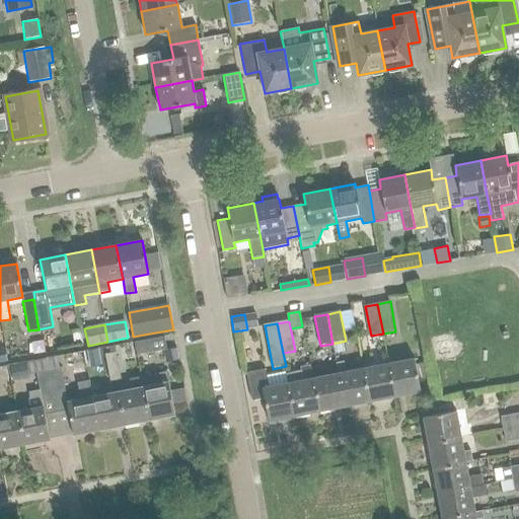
[(134,343),(136,354),(165,349),(163,337),(134,343)]
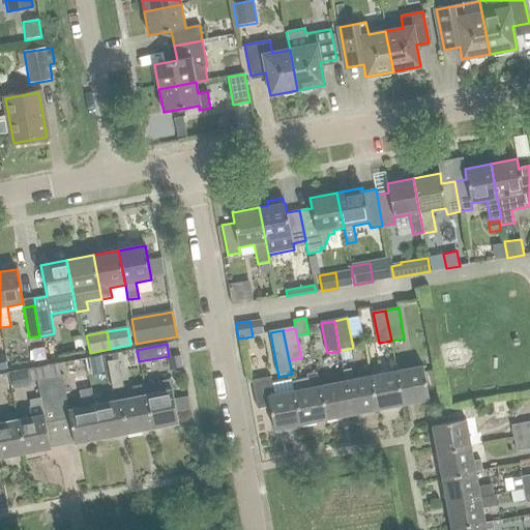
[(100,356),(89,359),(91,375),(104,372),(100,356)]
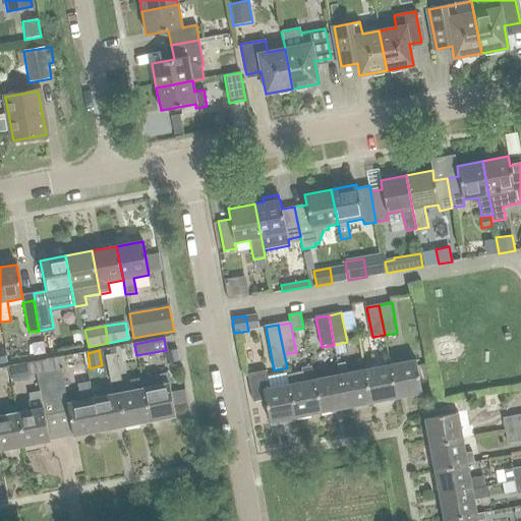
[(178,350),(164,352),(166,364),(180,362),(178,350)]
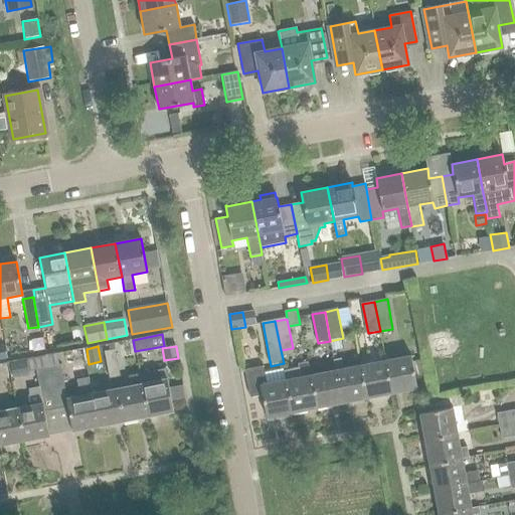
[(106,365),(116,362),(113,349),(103,351),(106,365)]
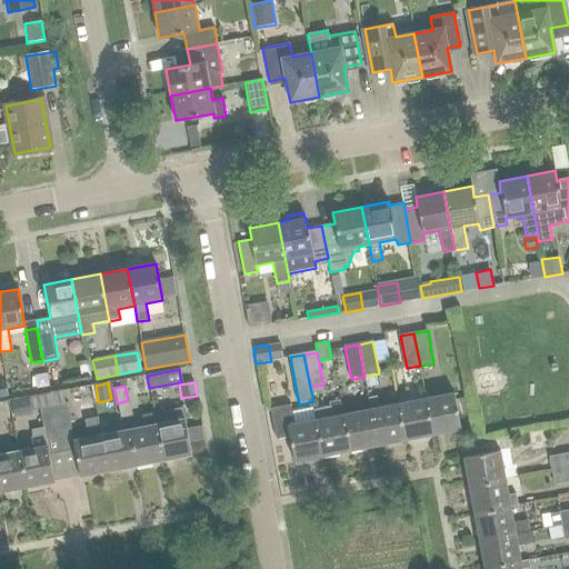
[(461,429),(453,393),(427,399),(433,435),(461,429)]
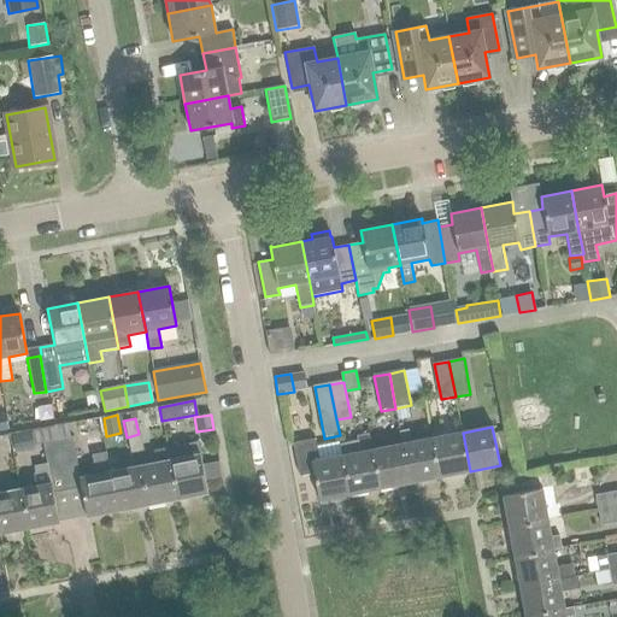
[(400,433),(401,444),(410,483),(440,477),(433,438),(411,442),(409,430),(400,433)]
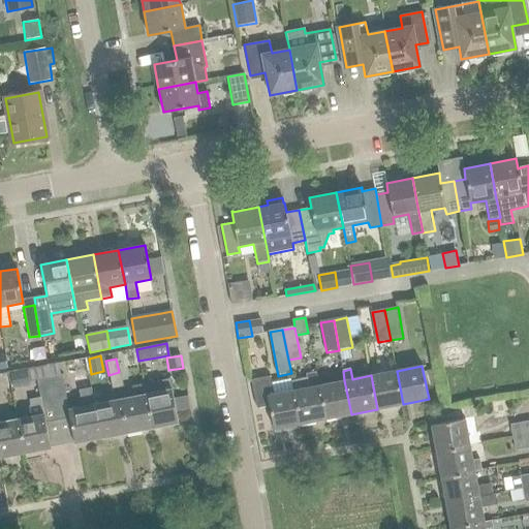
[(11,374),(13,385),(29,382),(26,371),(11,374)]
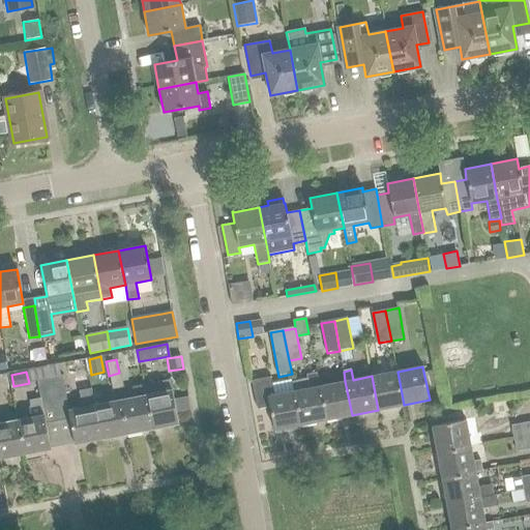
[(326,419),(321,386),(318,372),(307,374),(311,388),(295,390),(300,424),(326,419)]
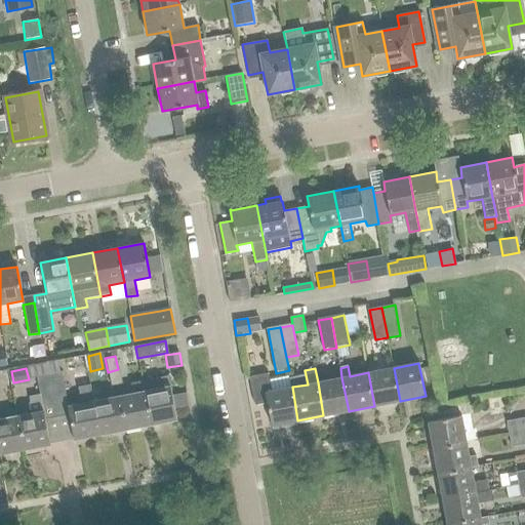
[(368,372),(374,406),(400,401),(394,368),(368,372)]
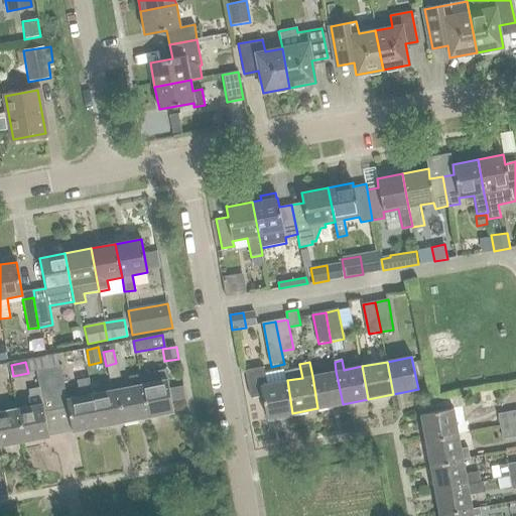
[(116,363),(106,366),(109,379),(119,376),(116,363)]
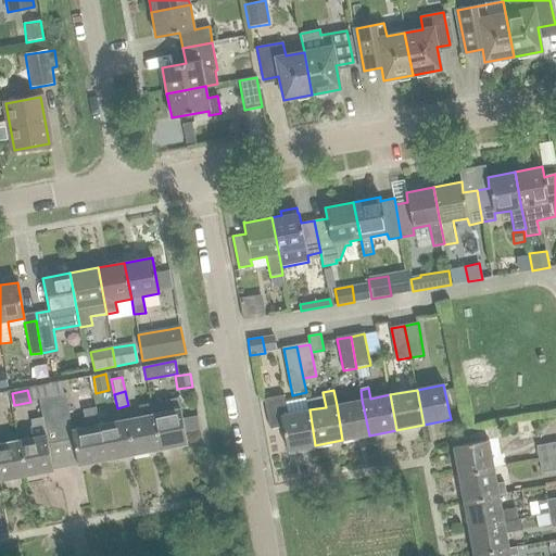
[(61,441),(73,439),(78,466),(106,460),(99,425),(96,407),(84,409),(87,427),(72,430),(64,393),(51,396),(61,441)]
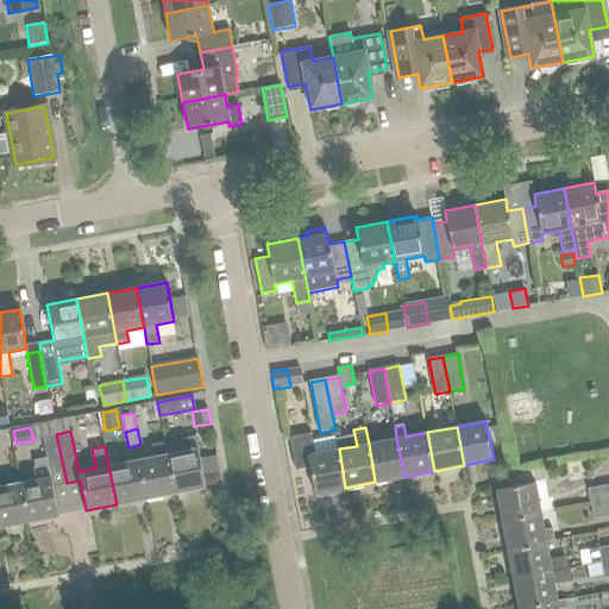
[(292,437),(297,470),(311,468),(315,494),(316,494),(318,497),(332,495),(333,490),(345,488),(339,449),(315,453),(312,433),(292,437)]
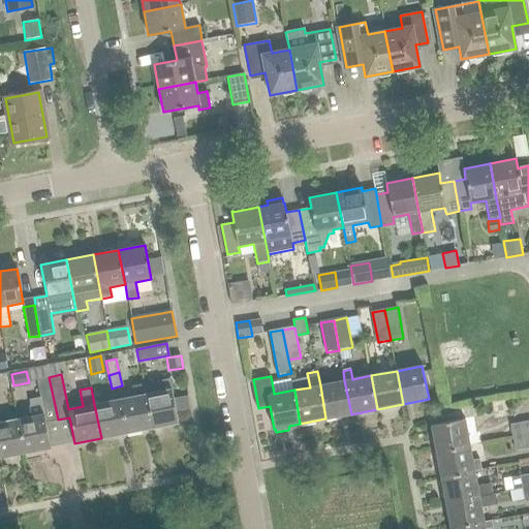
[(45,422),(58,419),(49,377),(36,379),(40,397),(28,400),(31,415),(17,418),(23,453),(51,446),(45,422)]
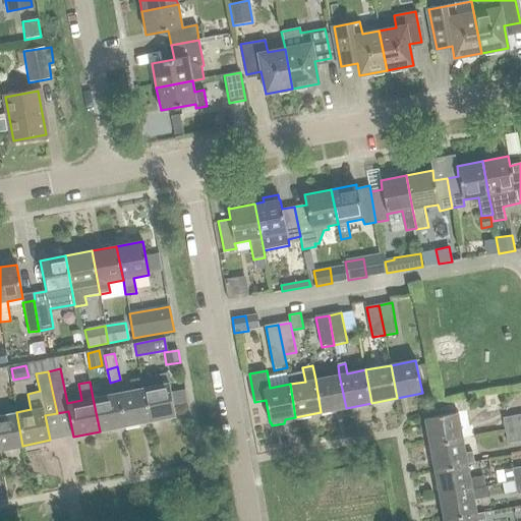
[(175,416),(167,373),(156,375),(158,386),(142,388),(149,421),(175,416)]
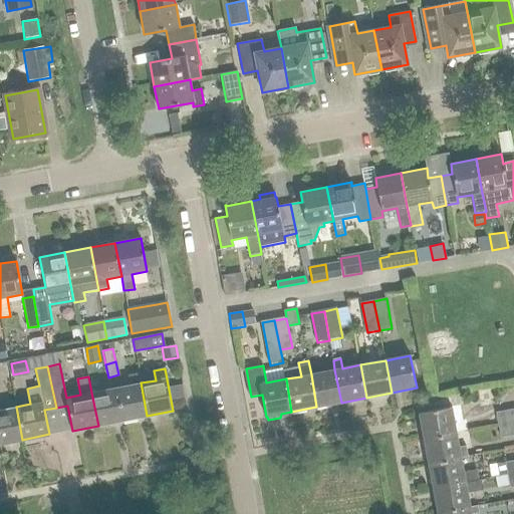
[(341,403),(334,369),(311,374),(316,407),(341,403)]
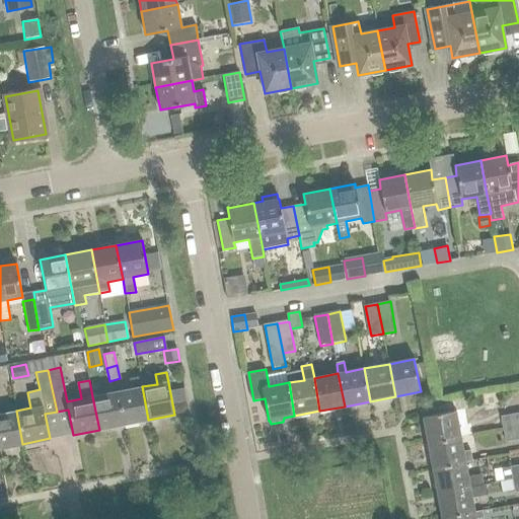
[(123,425),(148,420),(142,386),(140,377),(129,379),(130,389),(117,391),(123,425)]
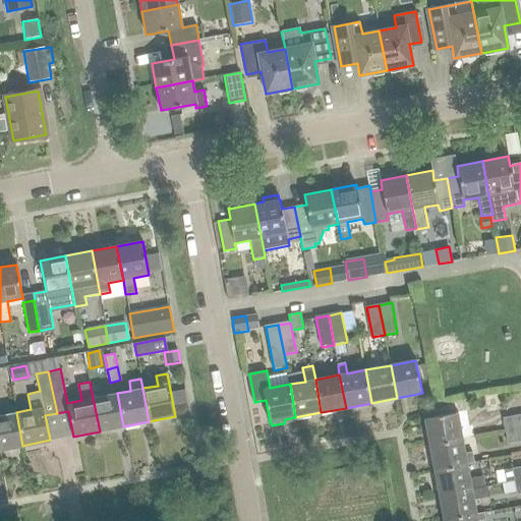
[(93,398),(100,431),(123,426),(117,393),(93,398)]
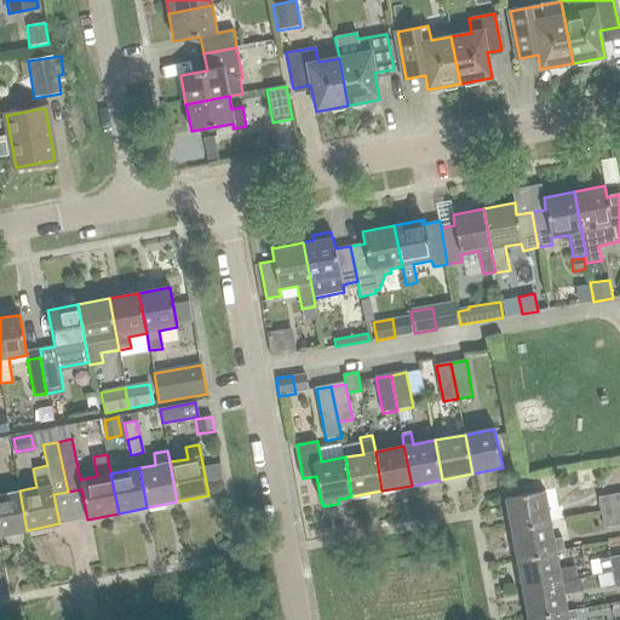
[(0,534),(27,530),(19,491),(0,494),(0,534)]
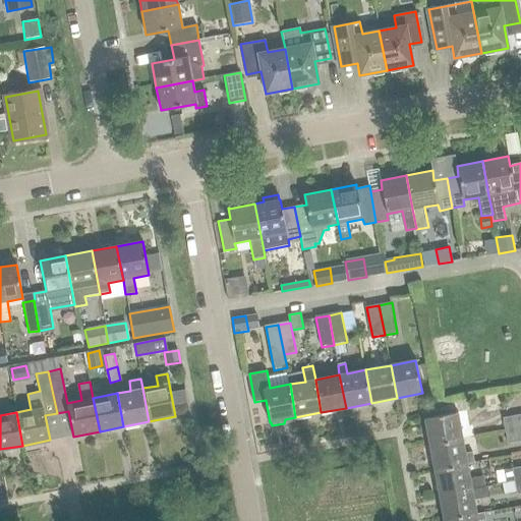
[(457,413),(424,418),(428,445),(462,439),(457,413)]
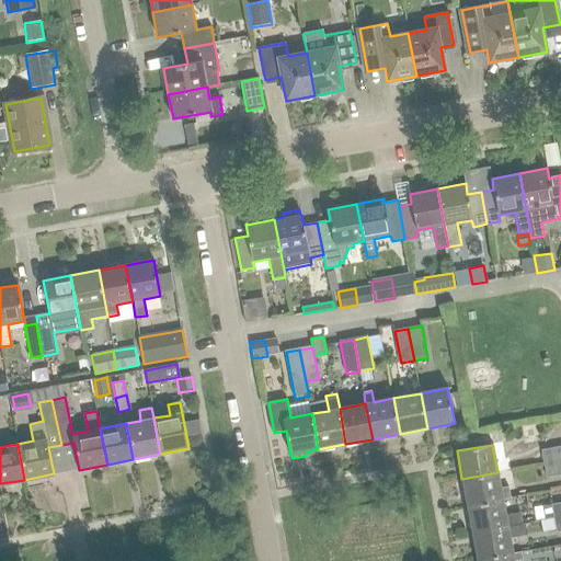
[(560,446),(541,450),(545,465),(560,461),(560,446)]
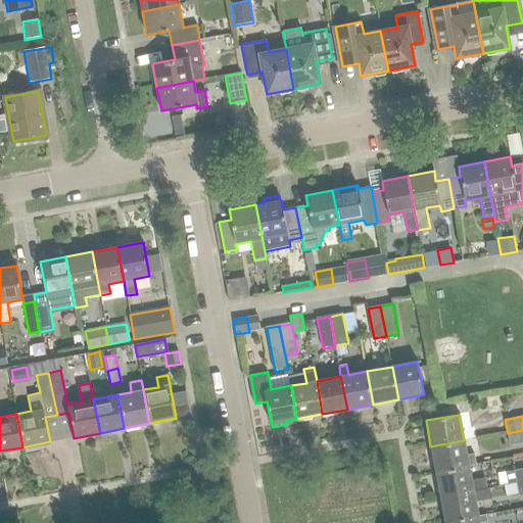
[(522,442),(522,430),(508,433),(510,445),(522,442)]
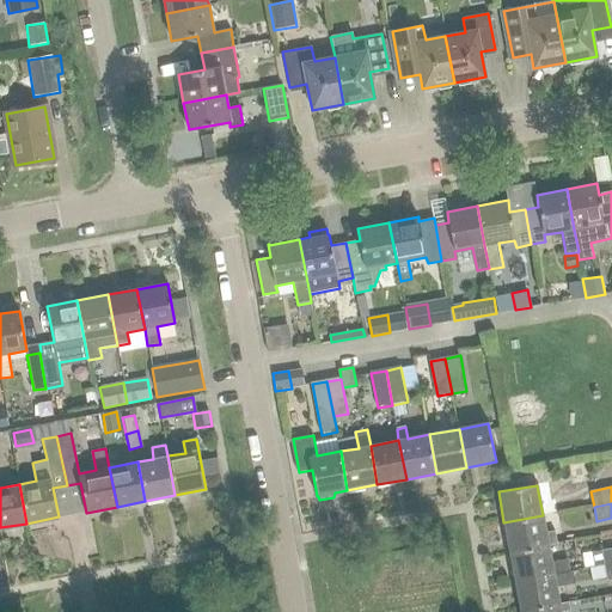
[(509,552),(549,545),(557,543),(555,531),(546,532),(543,515),(503,522),(509,552)]
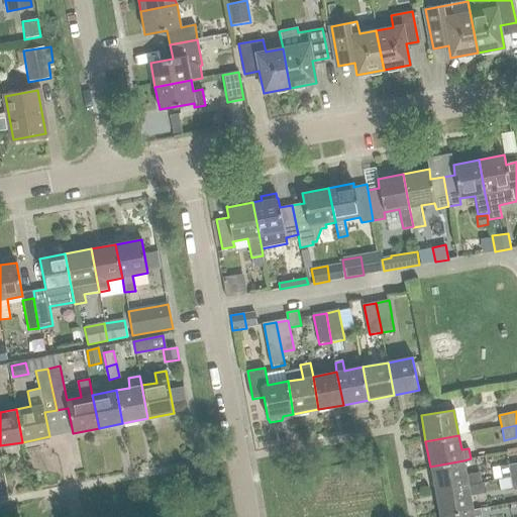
[(435,492),(468,486),(484,483),(482,474),(467,477),(463,460),(430,467),(435,492)]
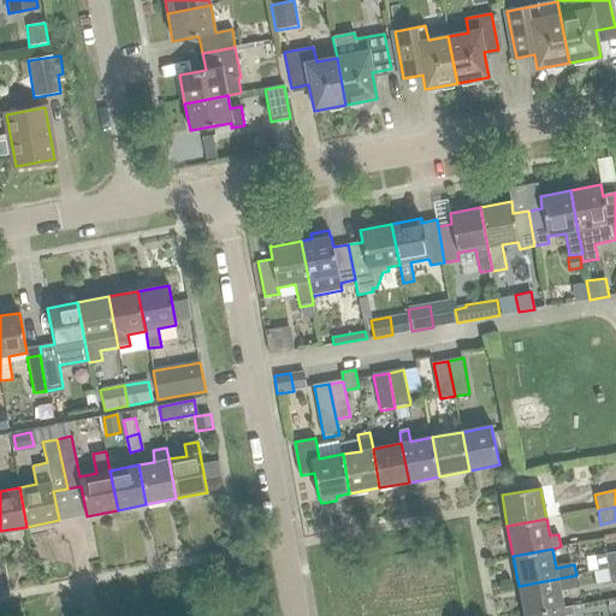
[(579,575),(576,575),(519,586),(523,615),(529,615),(563,610),(560,592),(581,587),(579,575)]
